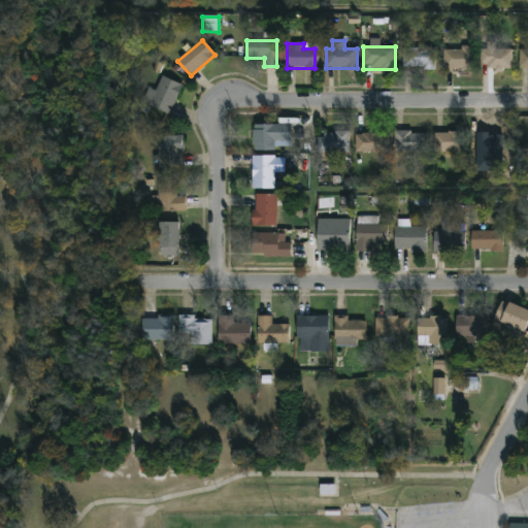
[(435,48),(435,70),(403,70),(403,48),(435,48)]
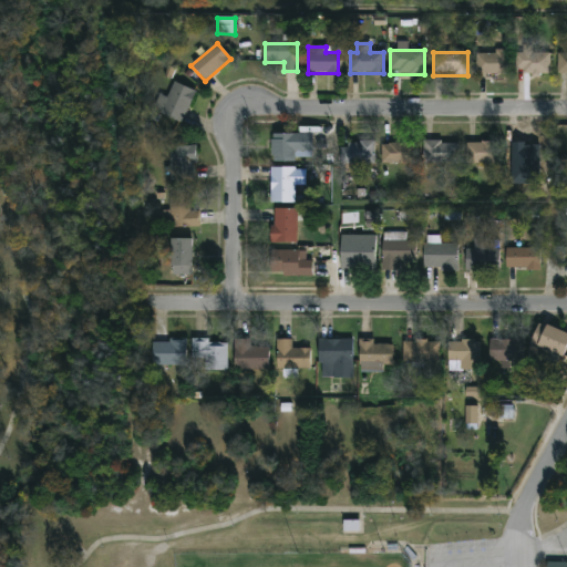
[(508,52),(508,75),(476,75),(476,52),(508,52)]
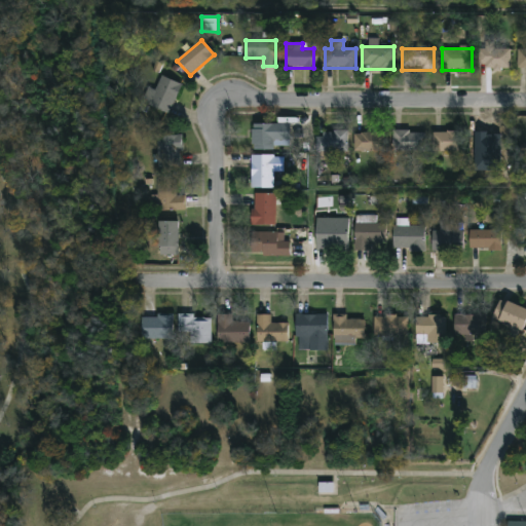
[(511,70),(479,70),(479,50),(511,50),(511,70)]
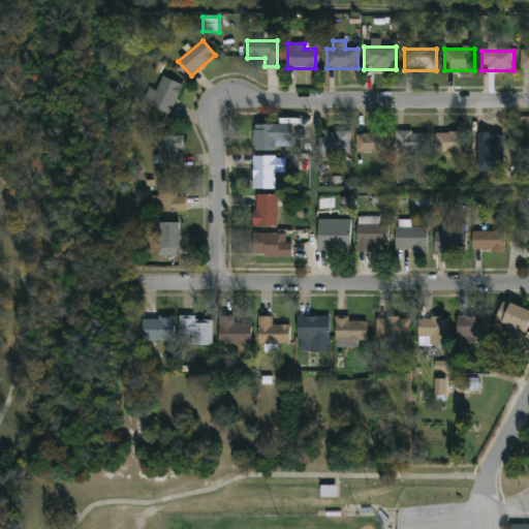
[(528,70),(520,70),(520,51),(528,51),(528,70)]
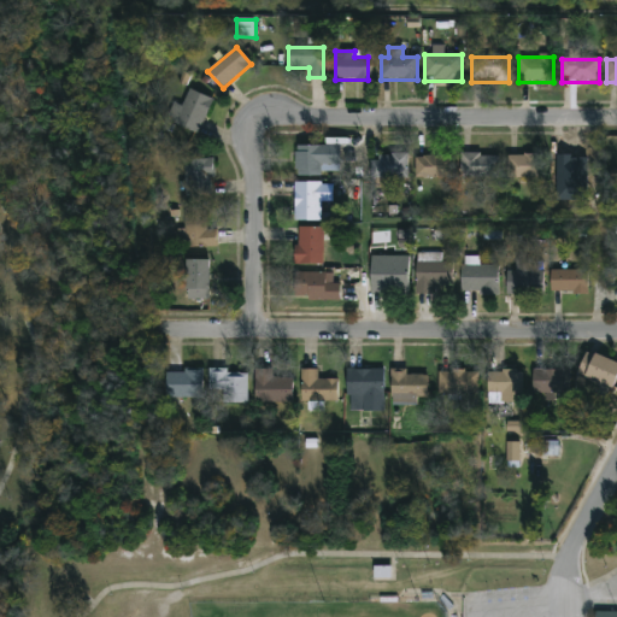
[(198,135),(172,124),(188,89),(213,101),(198,135)]
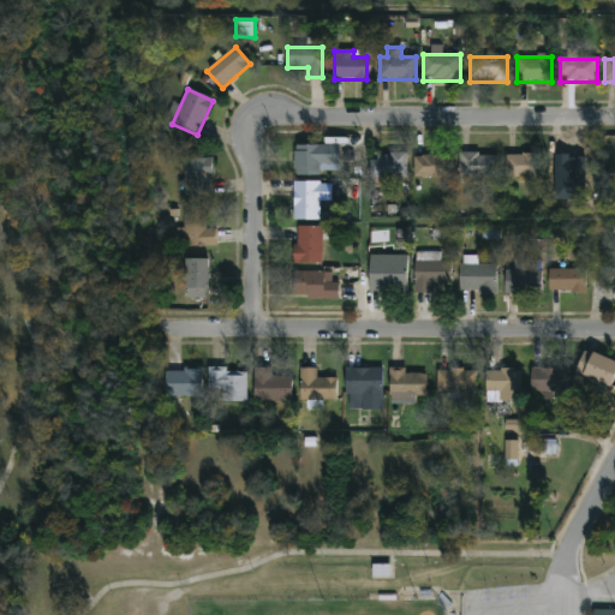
[(294,177),(294,147),(340,147),(340,177),(294,177)]
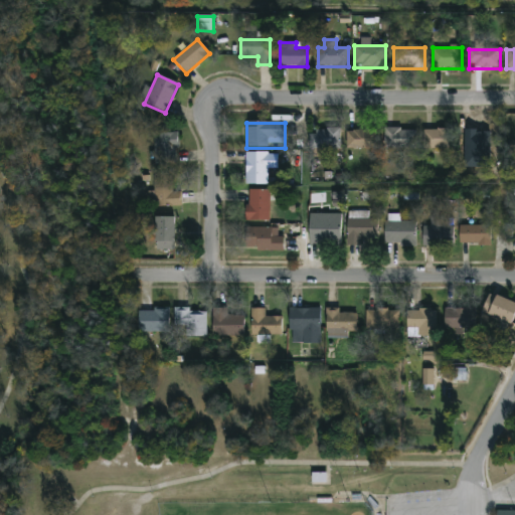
[(415,129),(415,148),(384,148),(384,129),(415,129)]
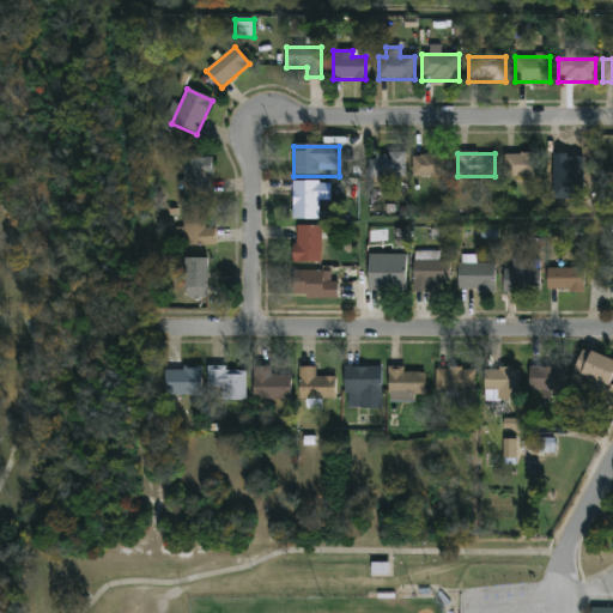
[(586,174),(547,174),(547,153),(586,153),(586,174)]
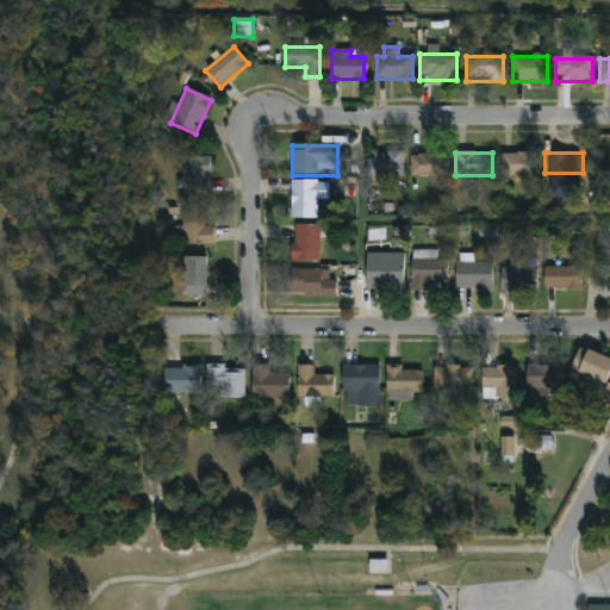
[(403,178),(366,176),(366,154),(403,154),(403,178)]
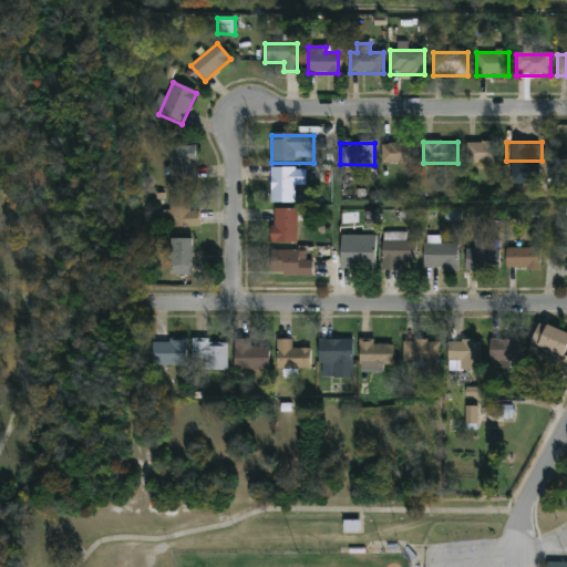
[(466,143),(498,143),(498,163),(466,163),(466,143)]
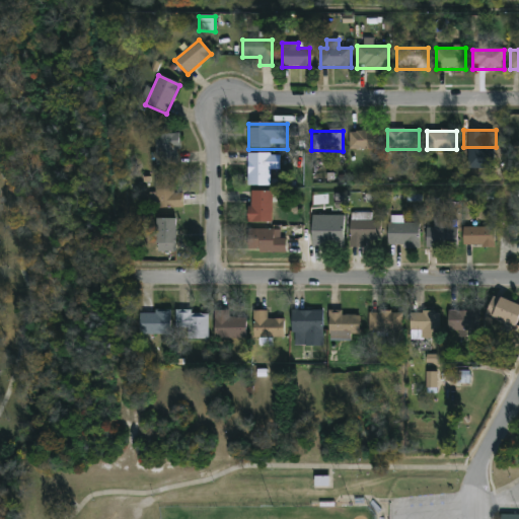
[(350,132),(381,132),(381,149),(350,149),(350,132)]
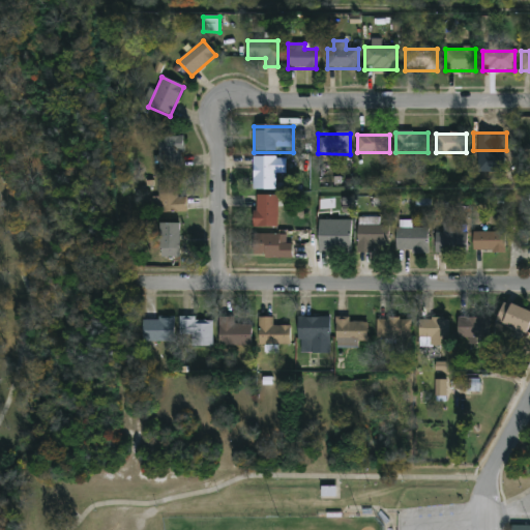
[(158,170),(158,138),(183,138),(183,170),(158,170)]
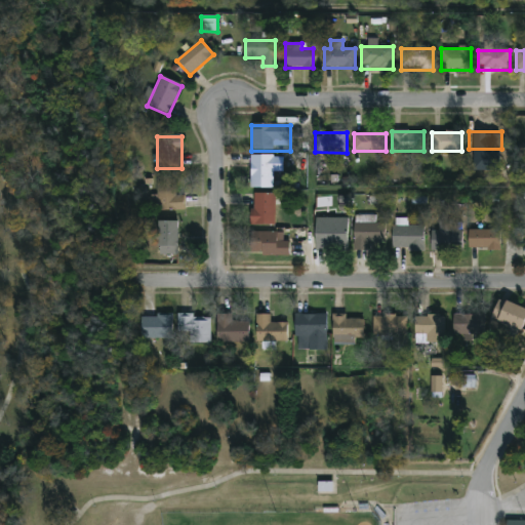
[(251,189),(251,156),(284,156),(284,172),(274,172),(274,189),(251,189)]
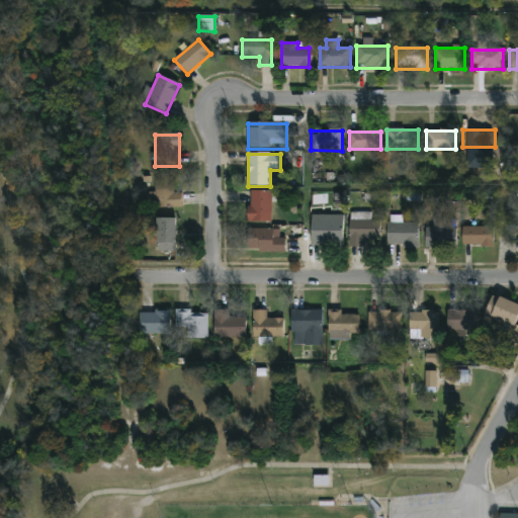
[(155,178),(176,178),(176,209),(155,209),(155,178)]
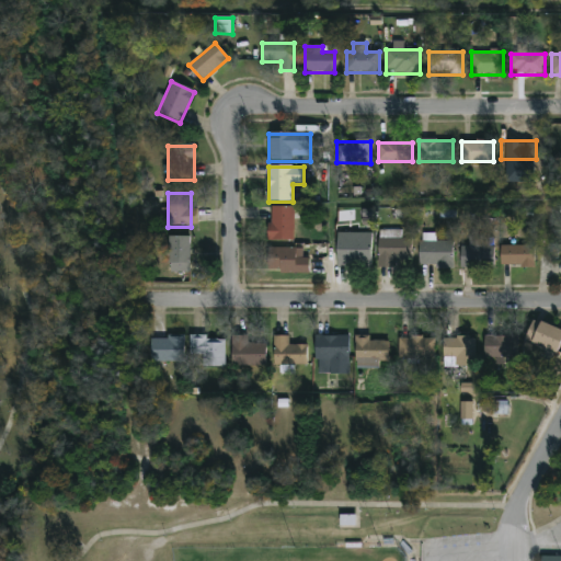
[(270,242),(270,208),(294,208),(294,242),(270,242)]
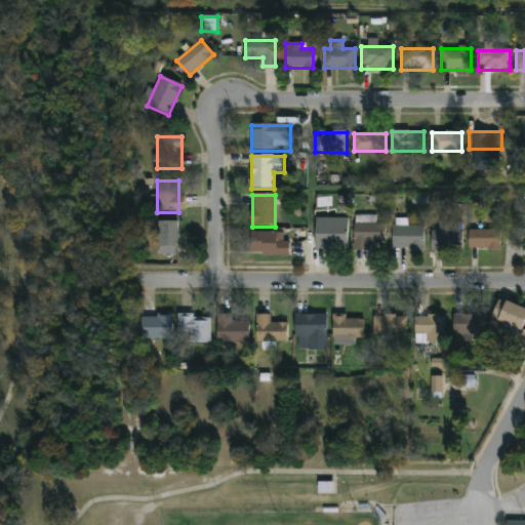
[(159,256),(159,223),(178,223),(178,256),(159,256)]
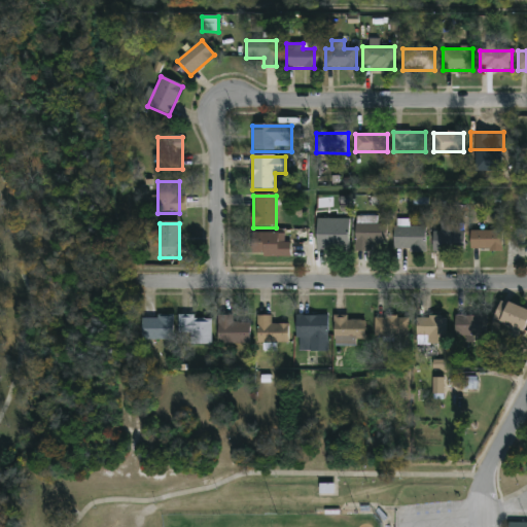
[(371,251),(355,251),(355,225),(386,225),(386,245),(371,245),(371,251)]
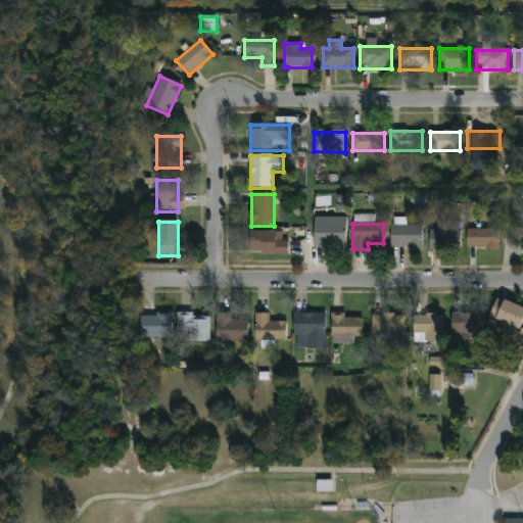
[(391,227),(422,227),(422,249),(391,249),(391,227)]
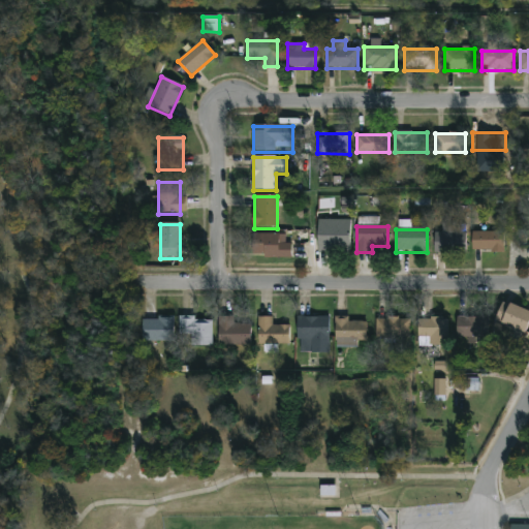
[(318,230),(350,230),(350,254),(318,254),(318,230)]
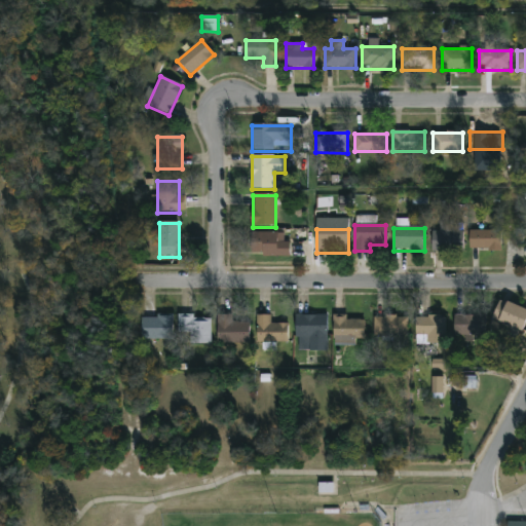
[(431,231),(460,231),(460,253),(431,253),(431,231)]
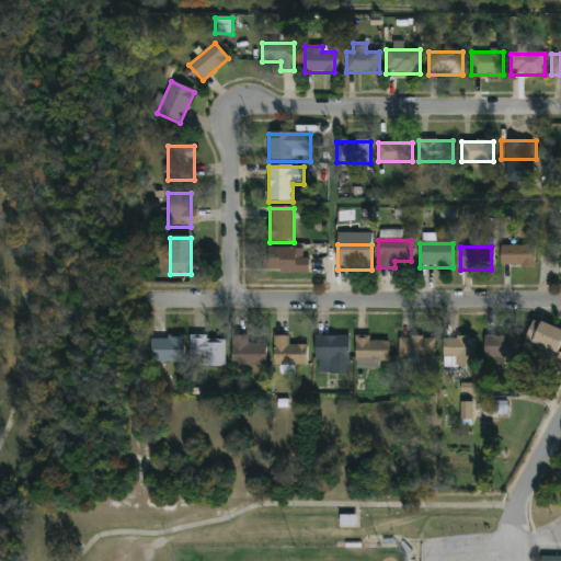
[(535,247),(535,267),(501,267),(501,247),(535,247)]
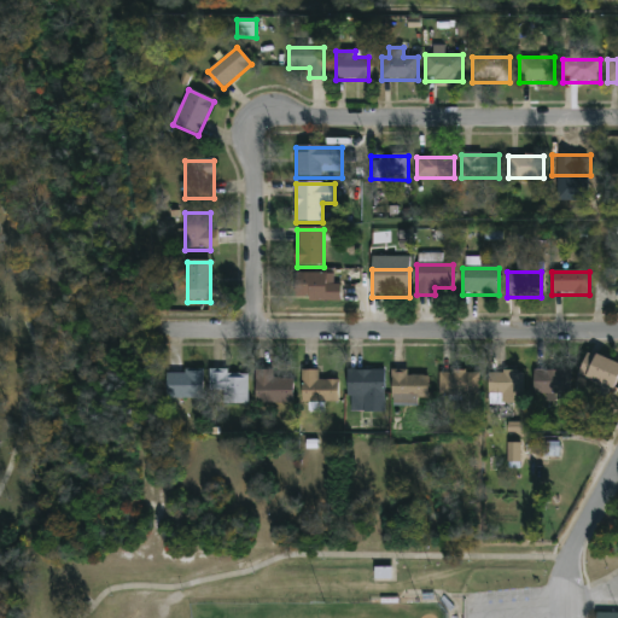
[(336,284),(340,284),(340,302),(295,302),(295,274),(336,274),(336,284)]
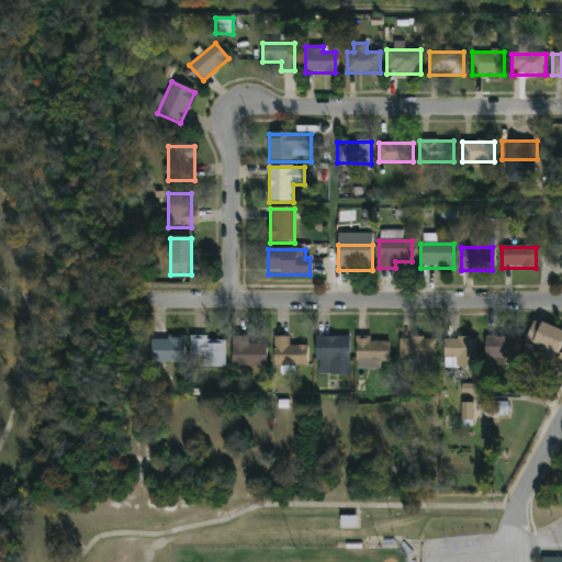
[(561,332),(561,345),(558,356),(526,343),(535,321),(561,332)]
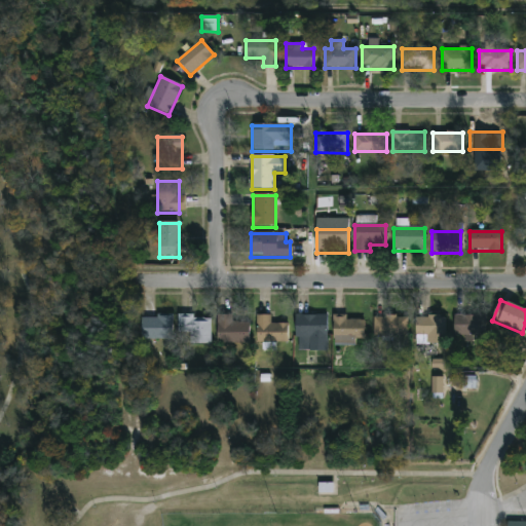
[(179,316),(211,316),(211,344),(187,344),(187,336),(179,336),(179,316)]
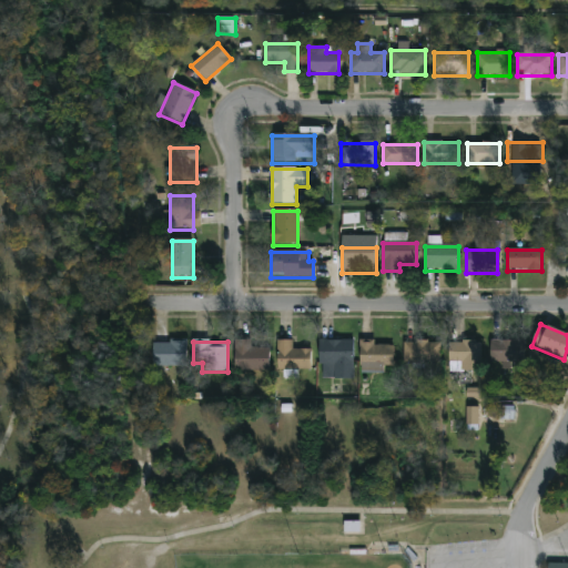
[(254,342),(254,348),(269,348),(269,372),(235,372),(235,342),(254,342)]
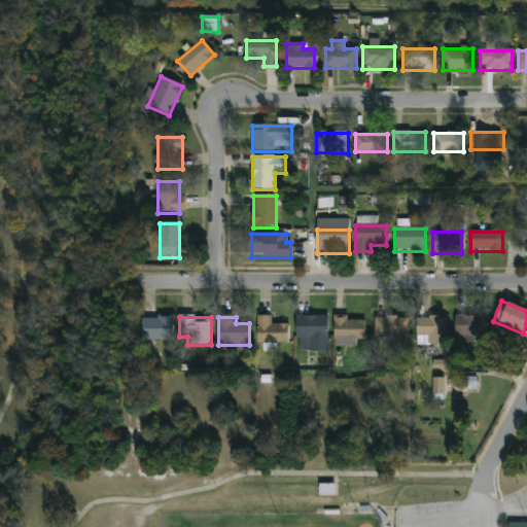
[(256,345),(256,317),(271,317),(271,325),(289,325),(288,345),(256,345)]
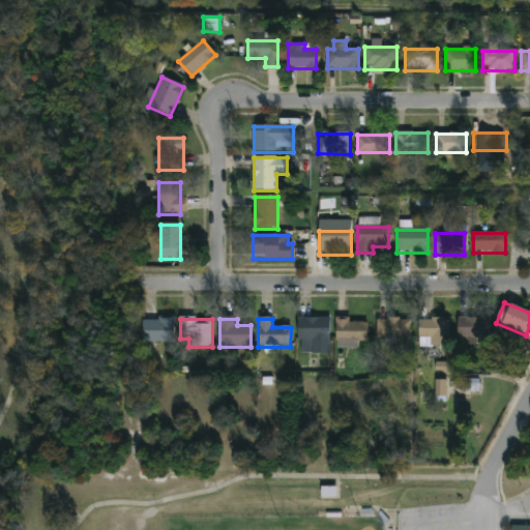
[(329,319),(329,355),(299,355),(299,319),(329,319)]
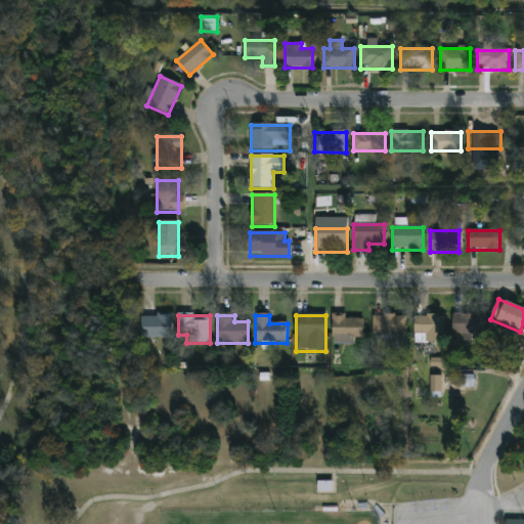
[(452,336),(452,315),(483,315),(483,336),(452,336)]
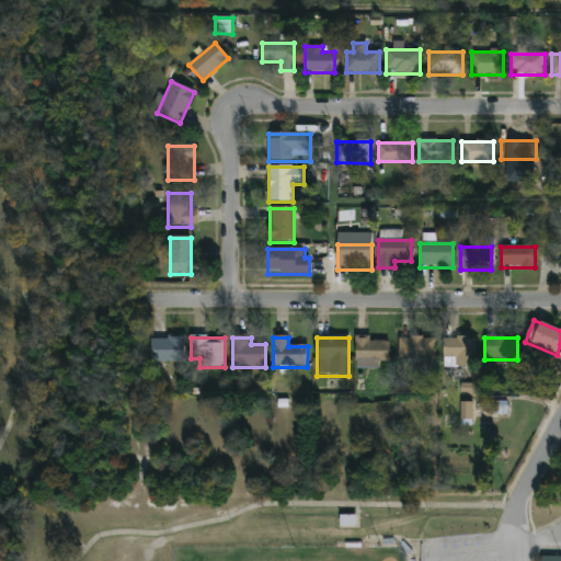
[(183,363),(149,363),(150,339),(183,340),(183,363)]
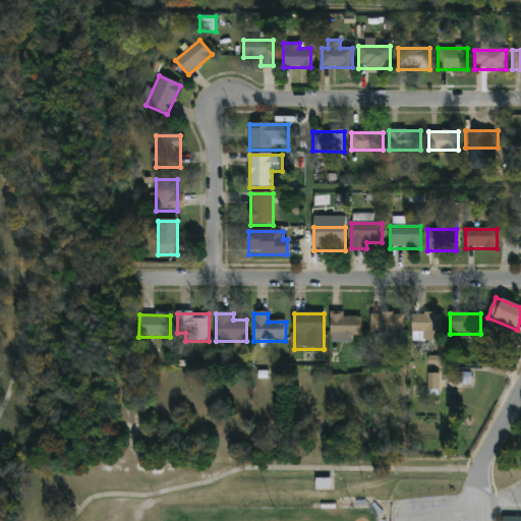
[(330,315),(359,315),(359,337),(330,337),(330,315)]
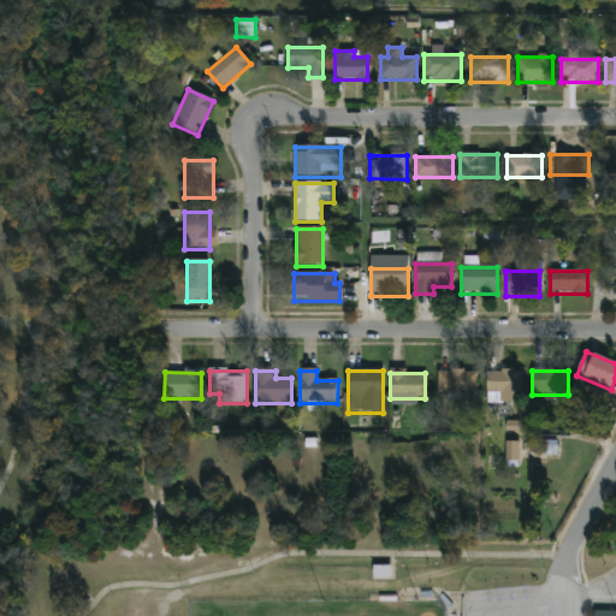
[(477,398),(437,398),(437,373),(477,373),(477,398)]
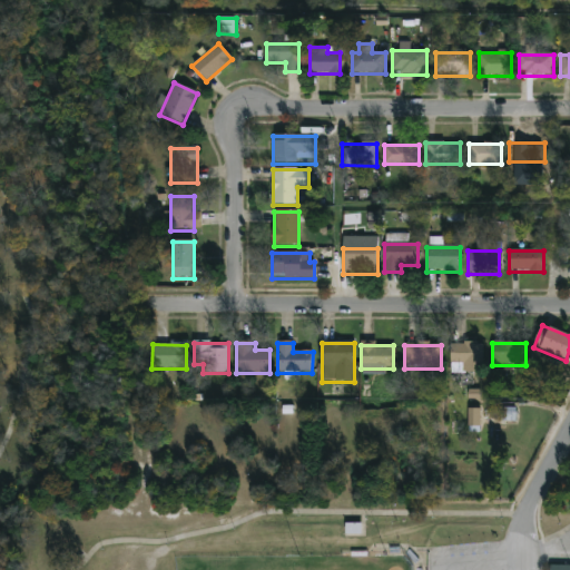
[(480,345),(480,372),(451,372),(451,345),(480,345)]
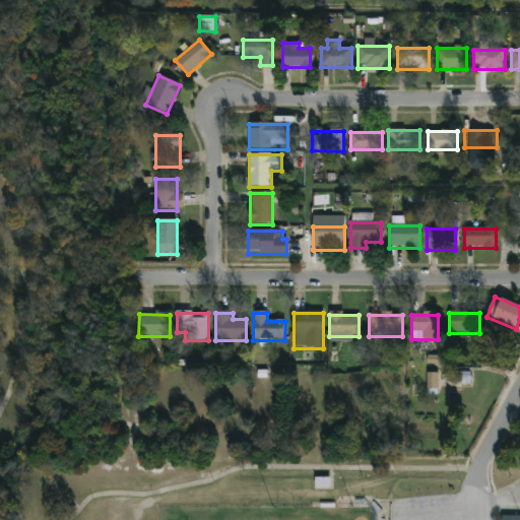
[(428,389),(438,389),(439,373),(428,373),(428,389)]
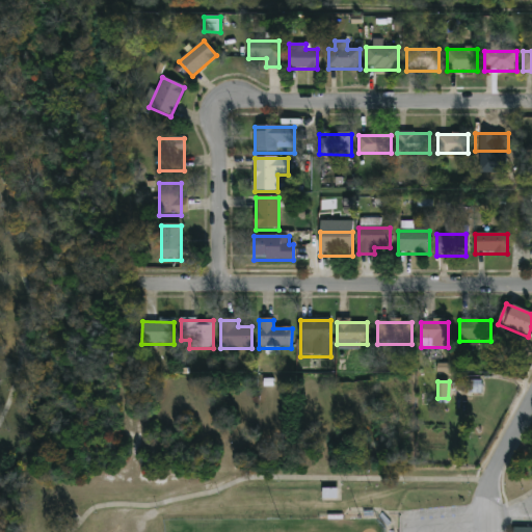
[(322,501),(322,489),(338,489),(338,501),(322,501)]
